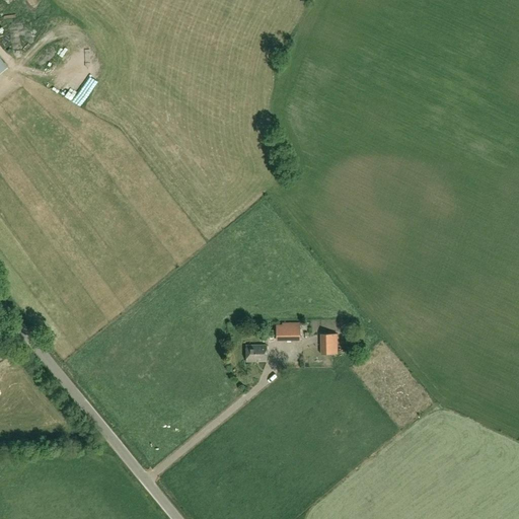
[(56,86),(60,70),(47,67),(43,83),(56,86)]
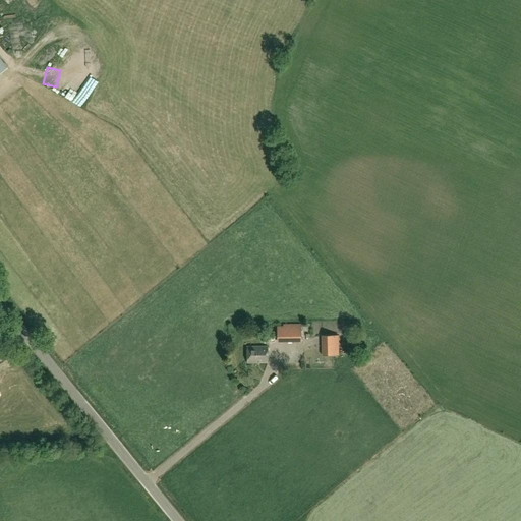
[(277,343),(301,342),(301,324),(282,324),(283,326),(277,326),(277,343)]
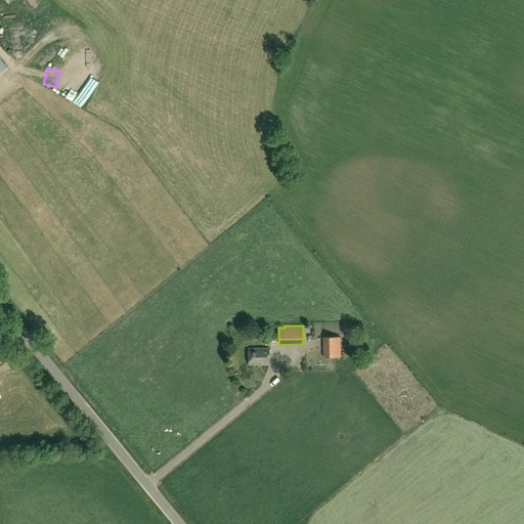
[(323,358),(341,357),(340,337),(322,337),(323,358)]
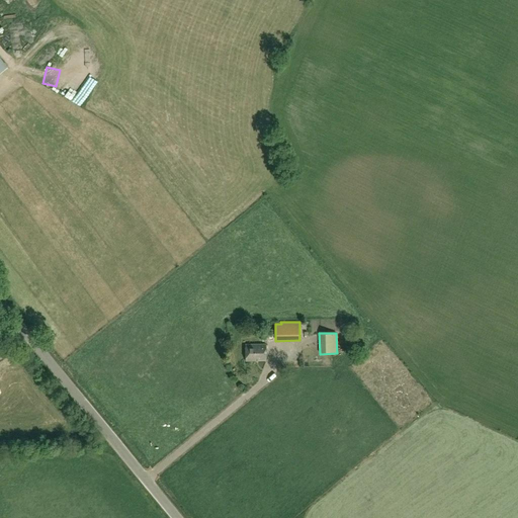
[(305,337),(308,343),(315,340),(312,334),(305,337)]
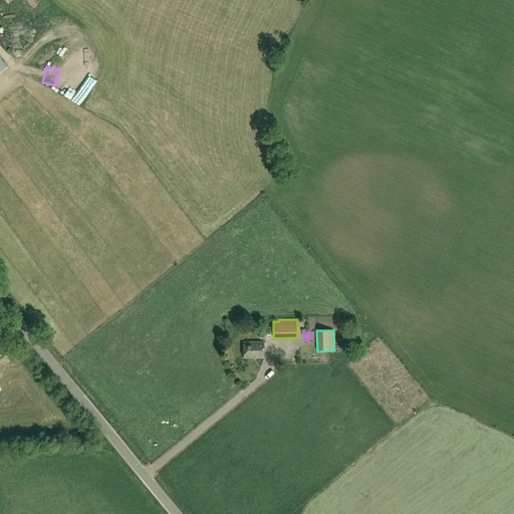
[(264,359),(264,343),(243,342),(244,358),(264,359)]
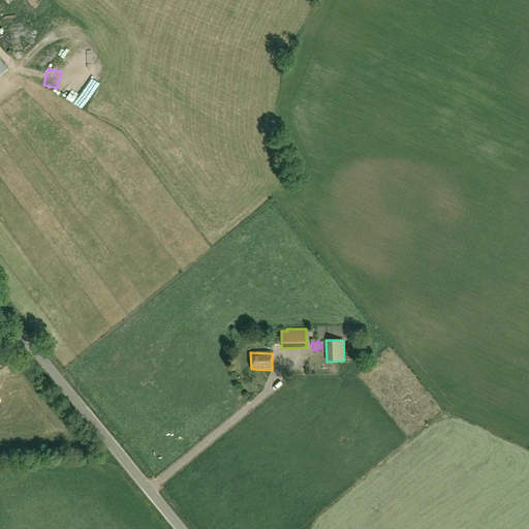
All buildings are outlined.
